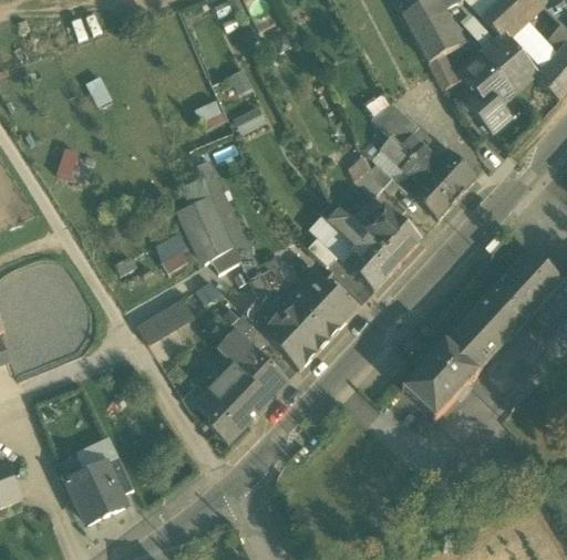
[(459,43),(435,0),(422,0),(411,7),(402,11),(429,61),(439,54),(459,43)]
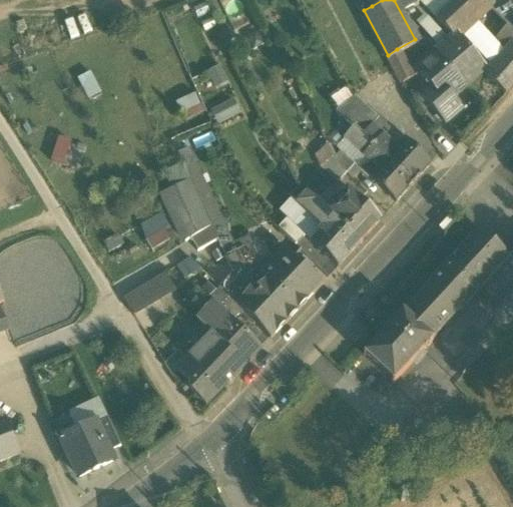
[(399,8),(415,0),(395,0),(399,8)]
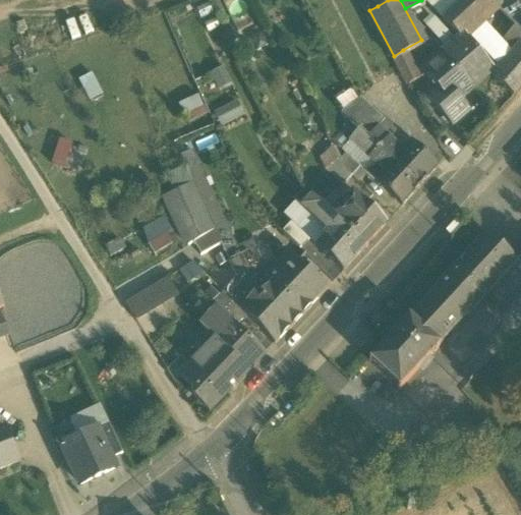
[(427,0),(443,16),(460,0),(427,0)]
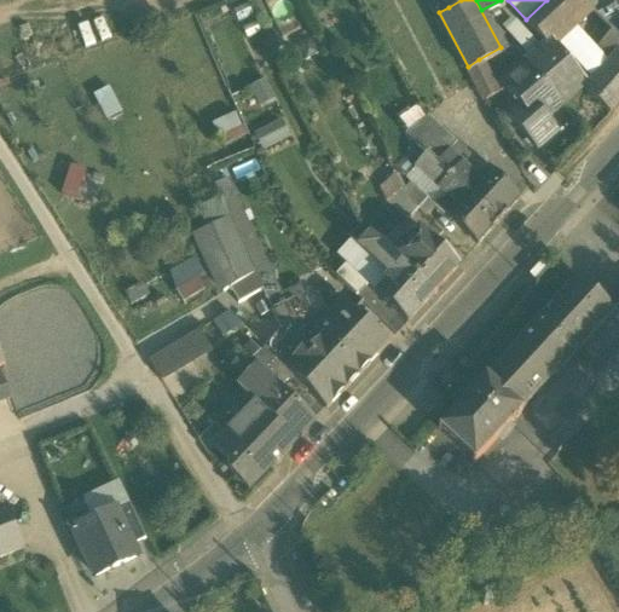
[(586,0),(547,0),(526,19),(543,39),(550,34),(586,0)]
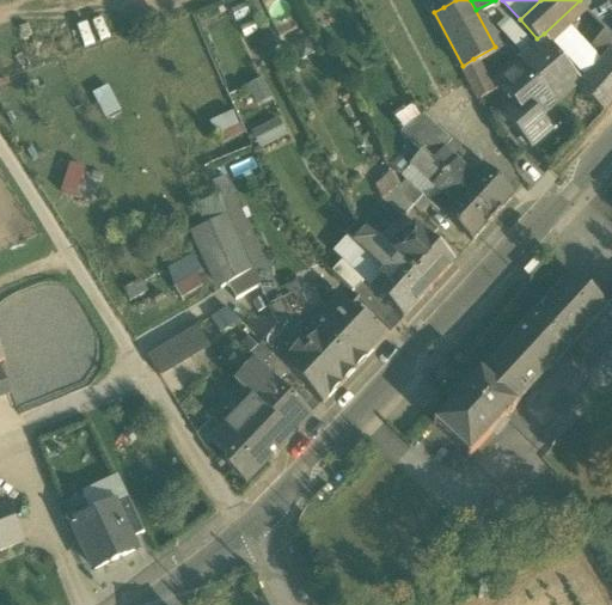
[(611,31),(605,25),(599,31),(592,40),(606,53),(611,44),(611,31)]
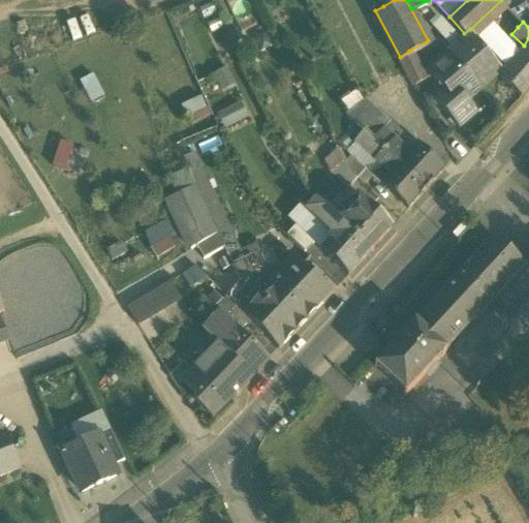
[(464,33),(446,48),(479,85),(497,69),(502,65),(470,29),(464,33)]
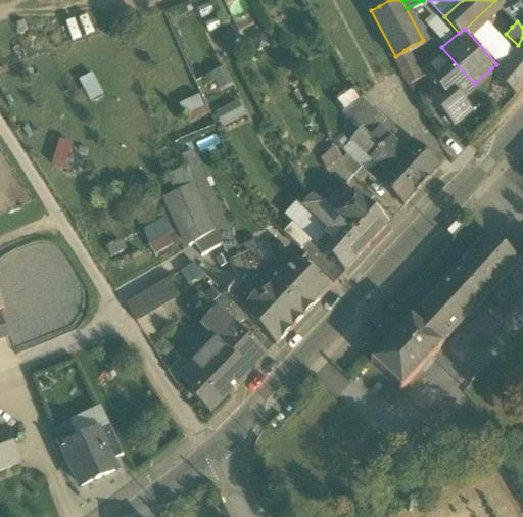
[(495,73),(515,91),(522,81),(522,38),(518,45),(495,73)]
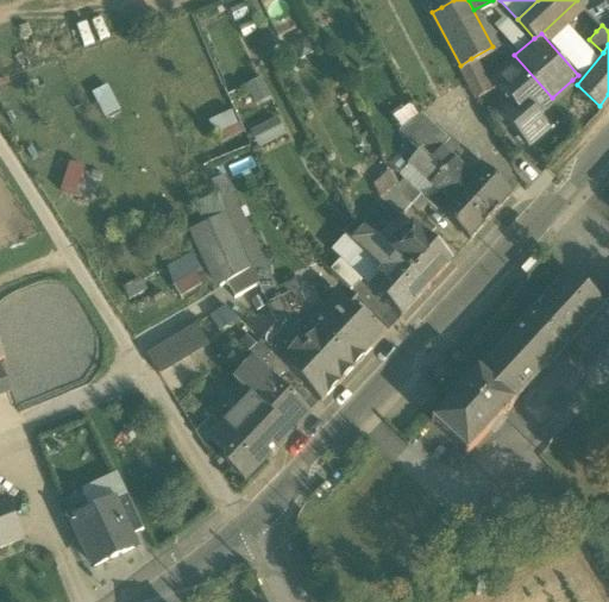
[(491,74),(509,95),(528,118),(538,111),(552,98),(514,55),(491,74)]
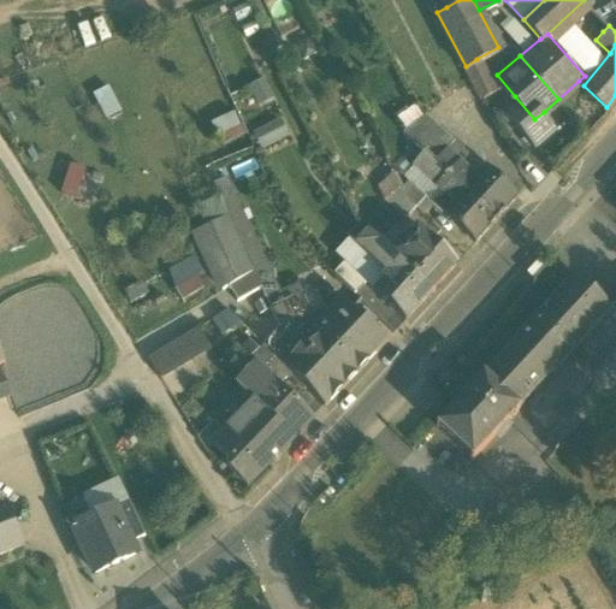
[(466,66),(481,95),(493,88),(477,59),(466,66)]
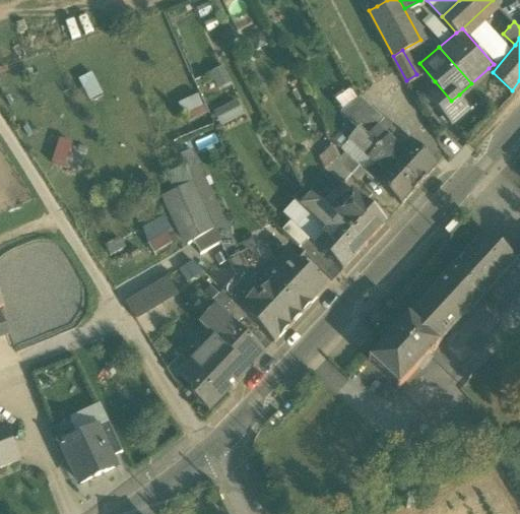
[(231,79),(222,63),(209,70),(217,85),(231,79)]
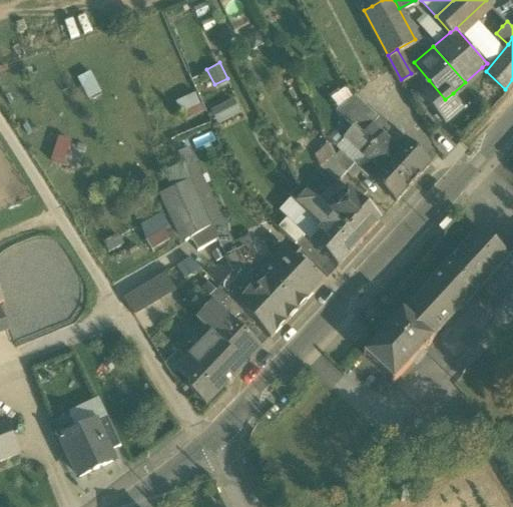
[(100,89),(89,68),(76,75),(88,96),(100,89)]
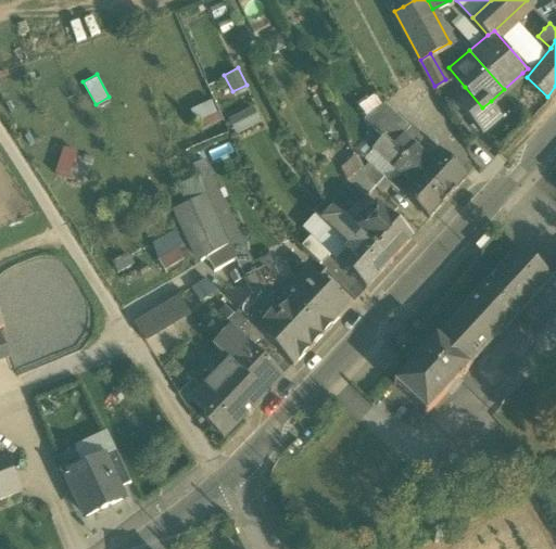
[(500,112),(491,101),(482,107),(465,87),(454,97),(481,128),(500,112)]
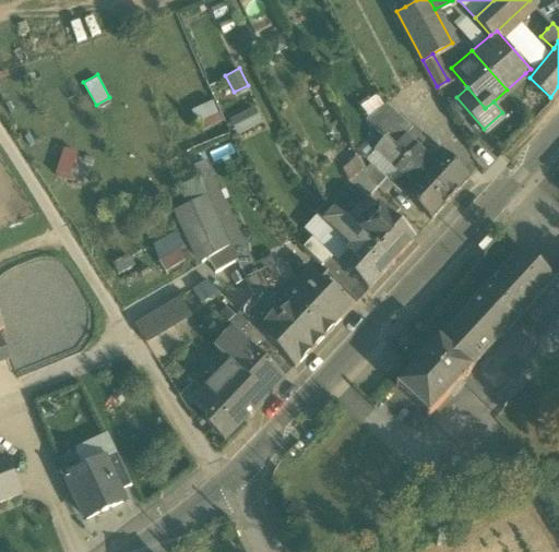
[(369,114),(383,102),(376,91),(360,103),(369,114)]
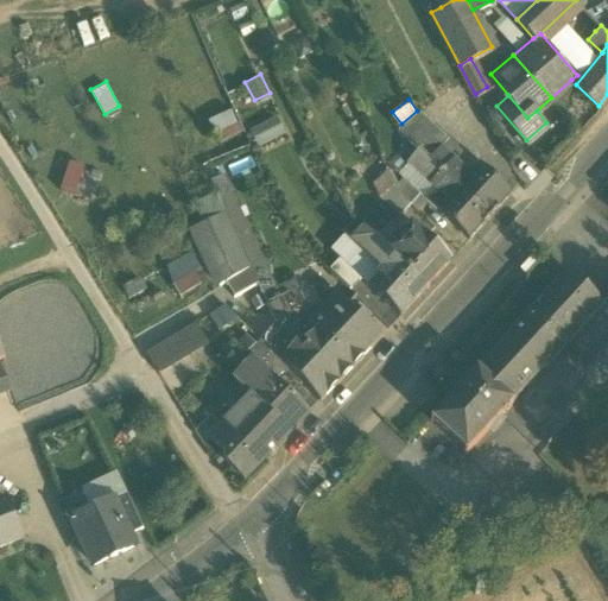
[(229,107),(208,118),(214,131),(235,121),(229,107)]
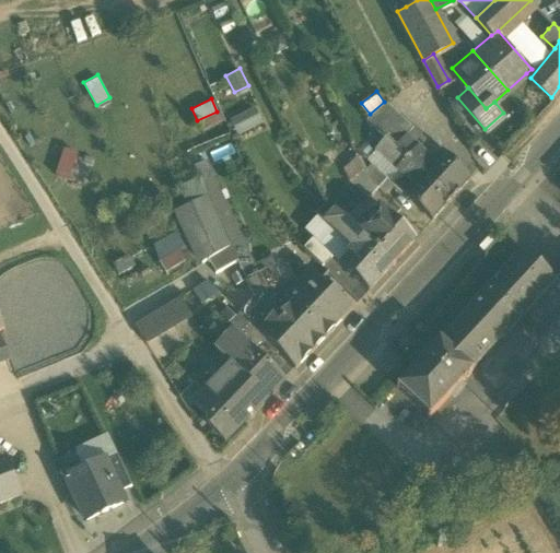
[(386,133),(394,142),(405,130),(411,124),(386,101),(384,102),(370,114),(366,116),(386,133)]
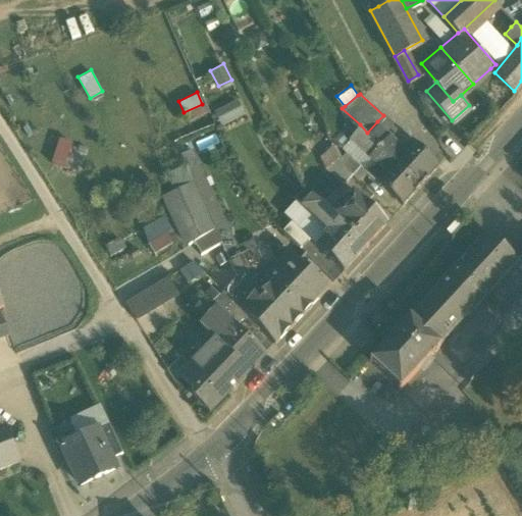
[(244,112),(236,97),(214,108),(222,123),(244,112)]
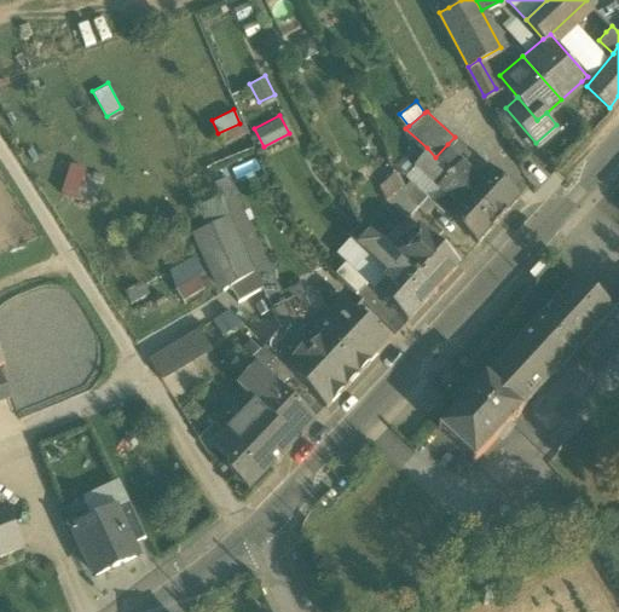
[(244,133),(239,123),(218,133),(221,143),(244,133)]
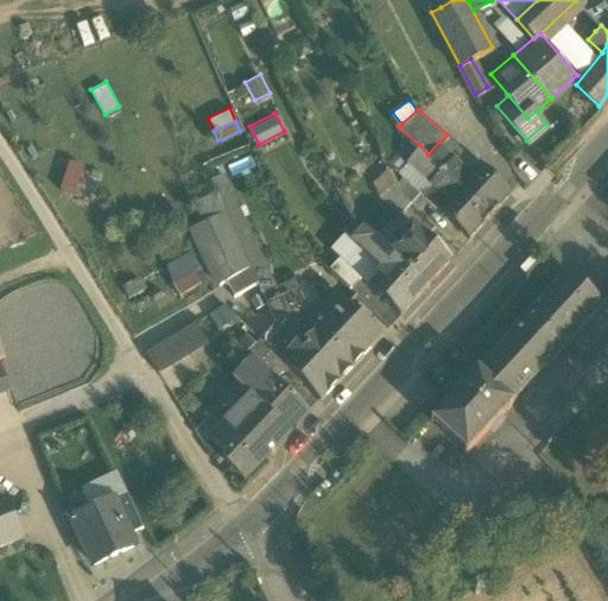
[(469,170),(479,159),(449,132),(447,134),(439,141),(453,155),(469,170)]
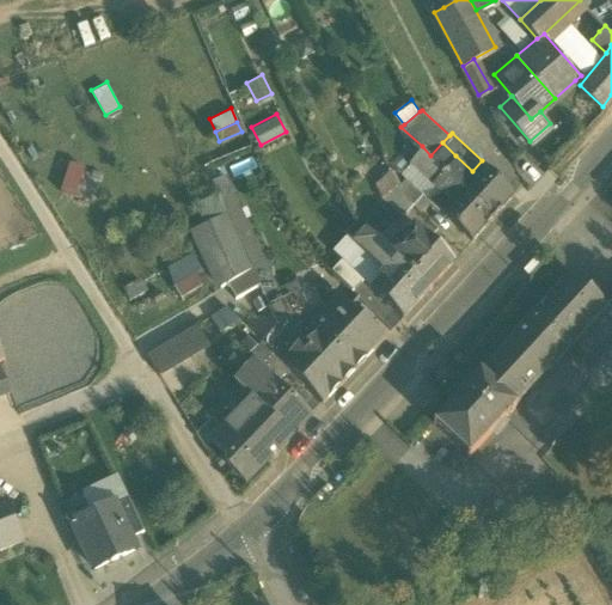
[(442,142),(430,156),(445,167),(456,156),(442,142)]
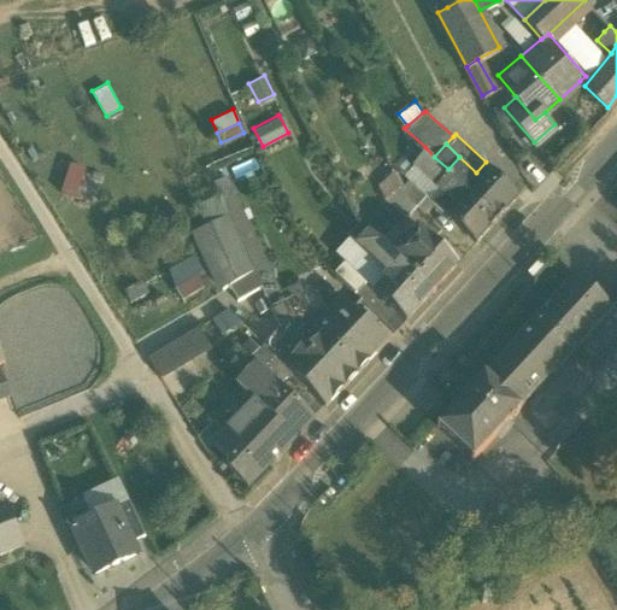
[(435,183),(448,169),(434,157),(425,147),(412,162),(413,163),(435,183)]
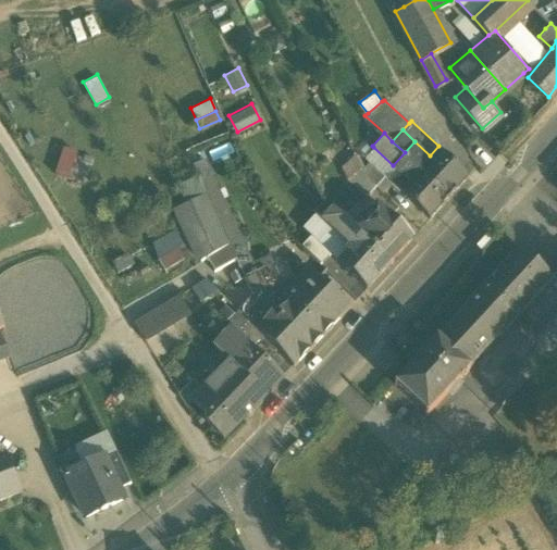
[(405,152),(419,166),(430,155),(415,141),(405,152)]
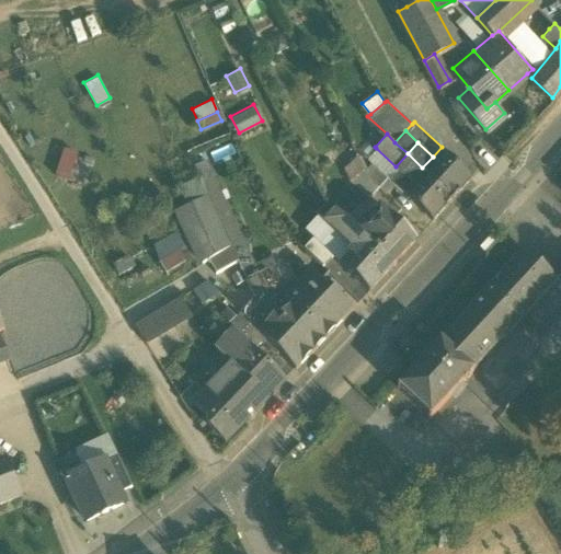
[(77,150),(64,146),(55,172),(68,176),(77,150)]
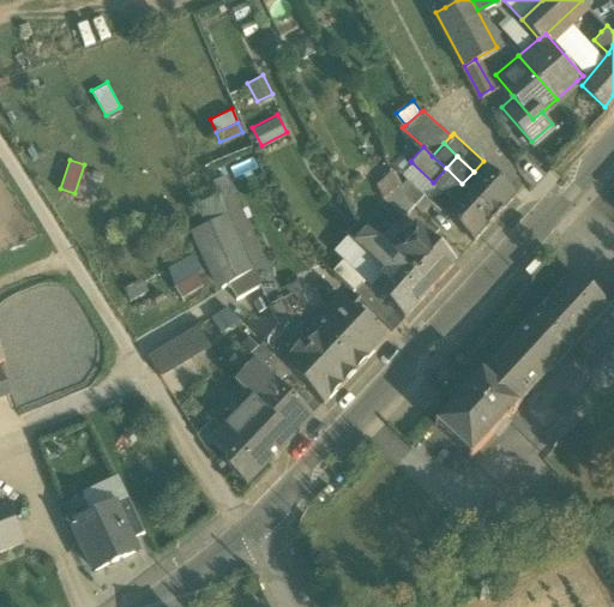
[(483,161),(474,172),(462,184),(495,215),(517,192),(483,161)]
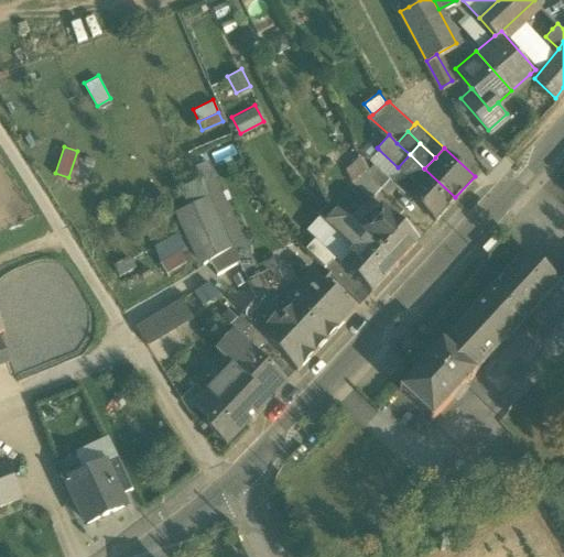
[(398,167),(378,149),(369,157),(373,162),(375,161),(390,175),(398,167)]
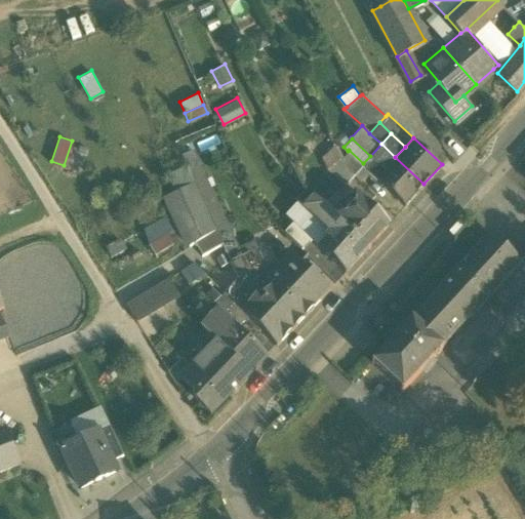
[(68,159),(79,163),(85,145),(74,141),(68,159)]
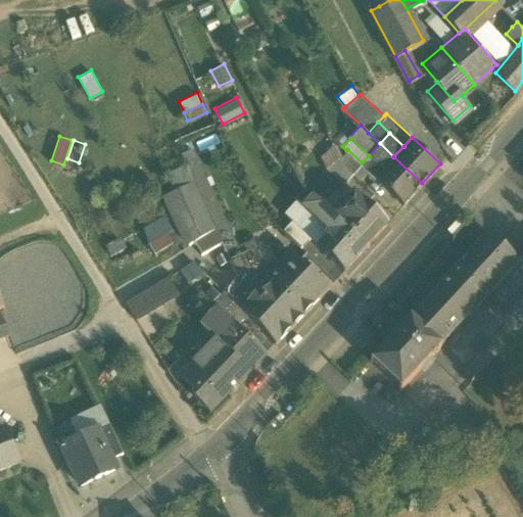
[(328,167),(339,155),(333,142),(319,157),(328,167)]
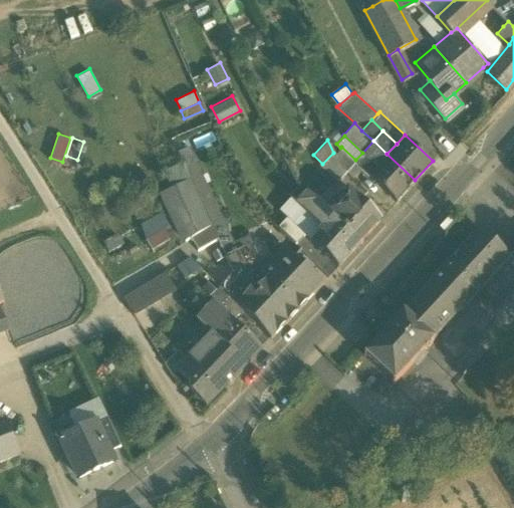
[(362,153),(375,165),(387,154),(373,141),(362,153)]
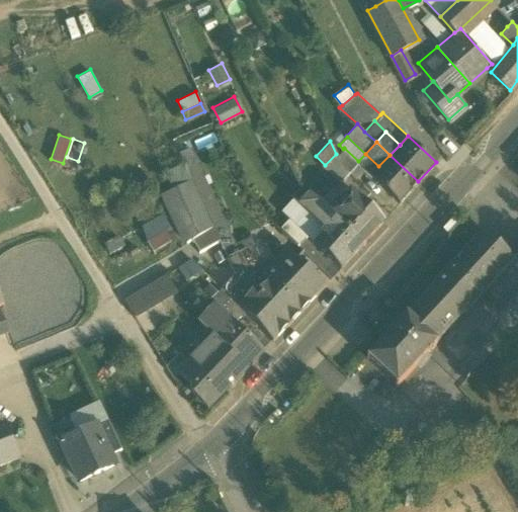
[(245,310),(272,338),(325,283),(284,246),(266,265),(261,261),(250,236),(235,243),(190,146),(178,151),(191,179),(212,225),(220,239),(235,272),(222,286),(245,310)]
